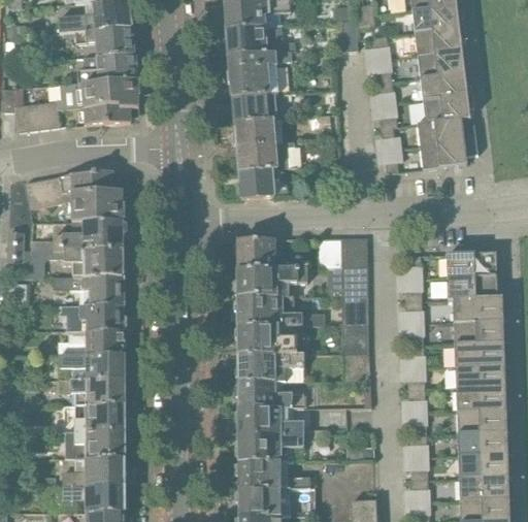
[(133,25),(129,0),(103,0),(86,2),(87,14),(59,17),(60,32),(75,31),(133,25)]
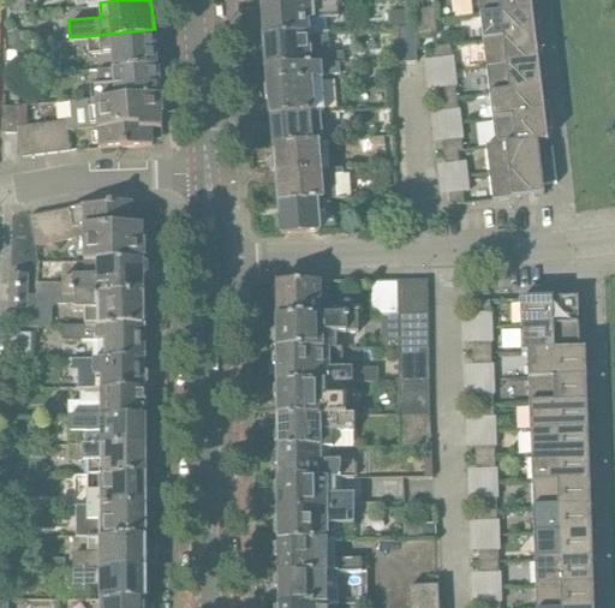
[(266,34),(310,30),(309,15),(339,12),(338,0),(276,0),(263,1),(266,34)]
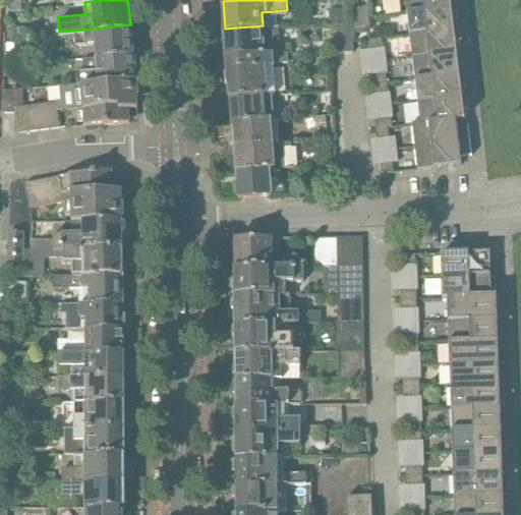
[(406,0),(407,8),(451,2),(451,0),(406,0)]
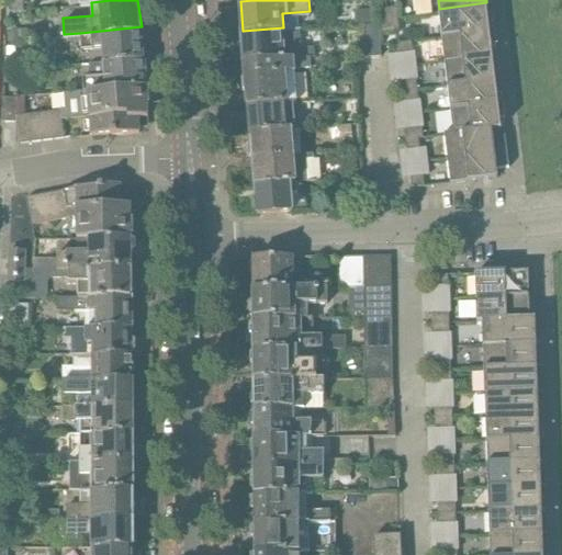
[(381,17),(398,14),(396,2),(378,4),(379,17),(381,17)]
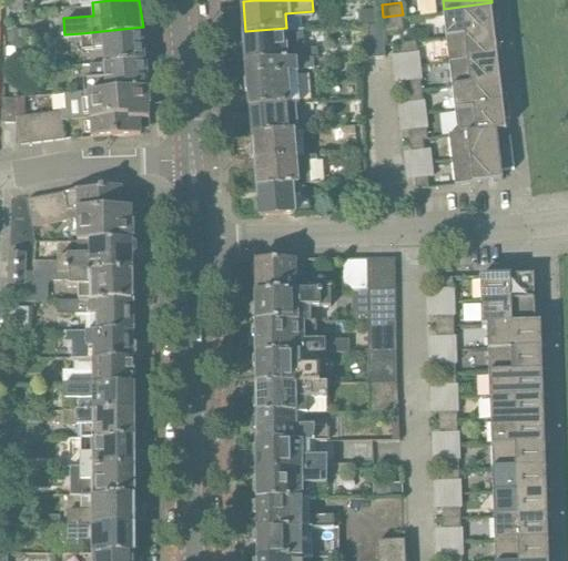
[(446,33),(495,27),(494,19),(498,19),(497,2),(492,2),(444,9),(446,33)]
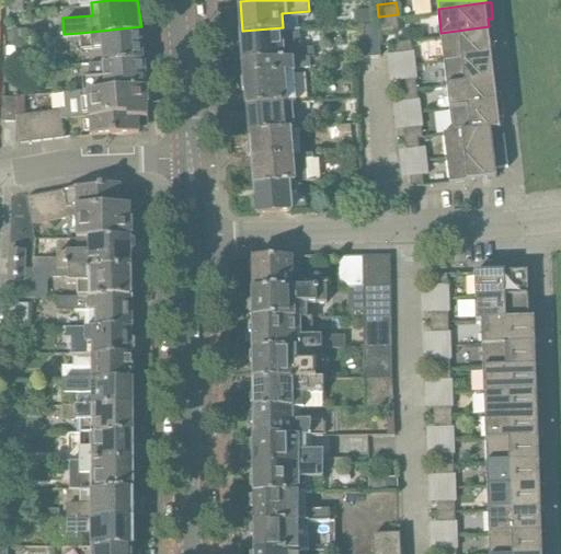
[(354,4),(355,20),(374,19),(373,3),(354,4)]
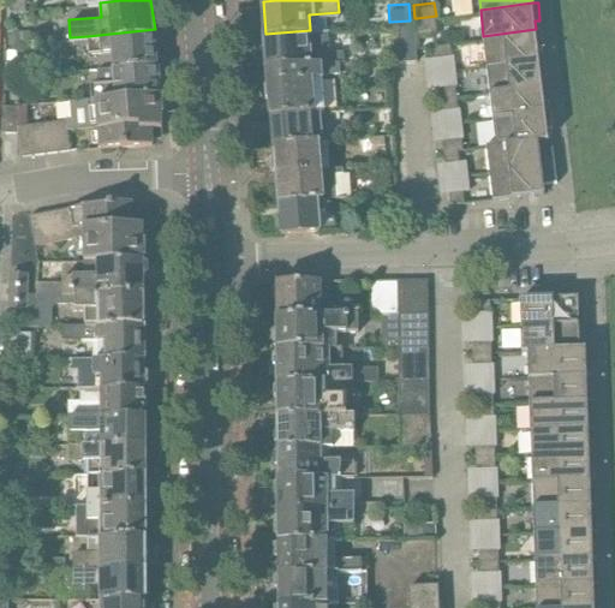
[(437,25),(436,16),(417,18),(417,31),(437,29),(437,25)]
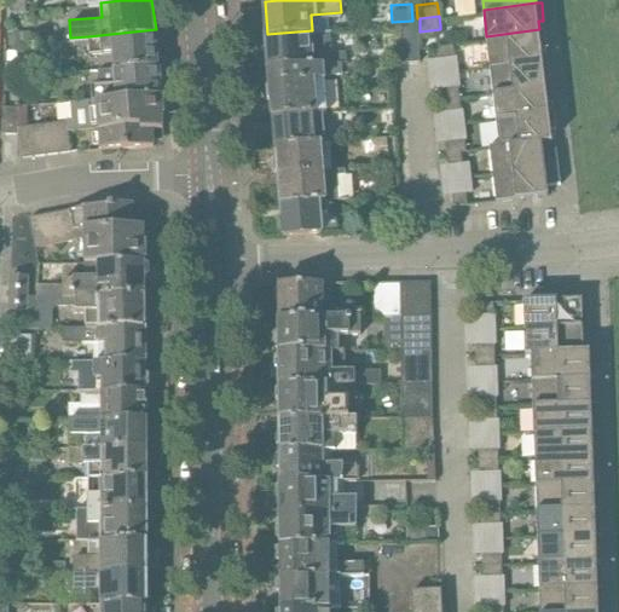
[(398,23),(399,57),(417,56),(416,22),(398,23)]
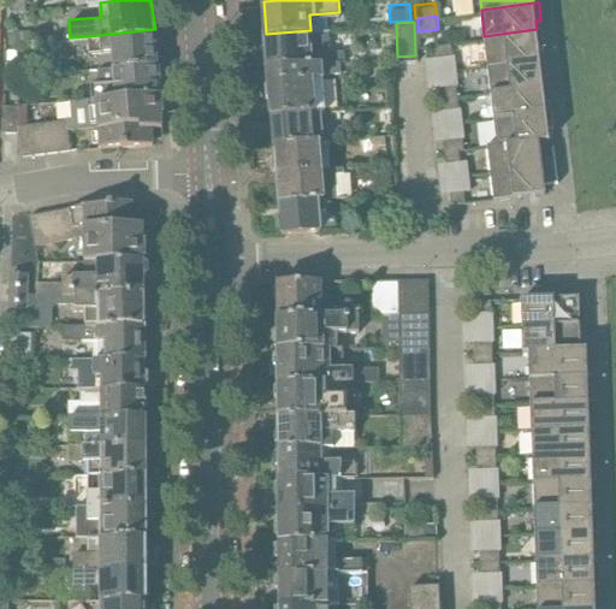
[(113,64),(158,60),(155,29),(88,36),(89,51),(112,48),(113,64)]
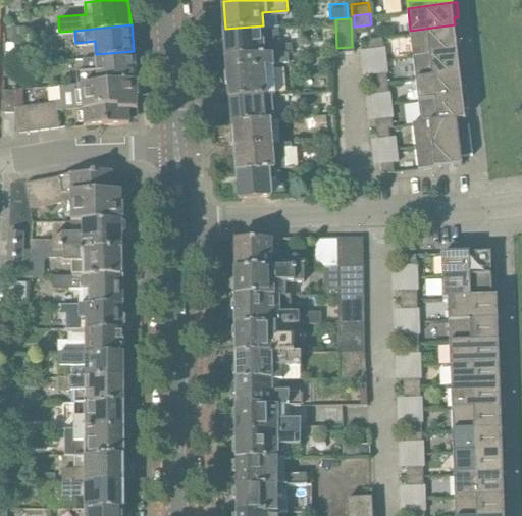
[(413,52),(457,47),(456,40),(461,39),(459,24),(455,24),(410,31),(413,52)]
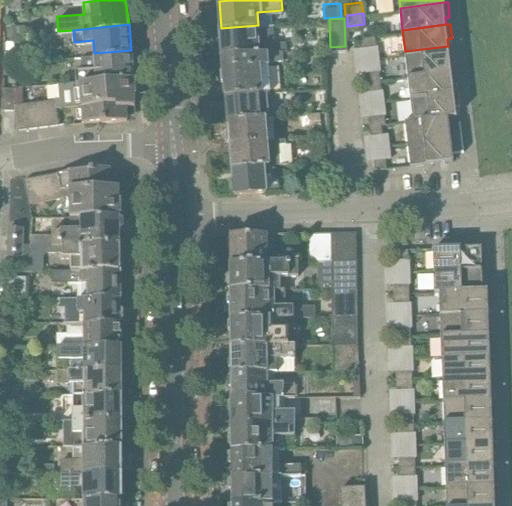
[(223,54),(284,49),(286,49),(286,40),(275,41),(274,36),(259,37),(258,25),(221,28),(223,54)]
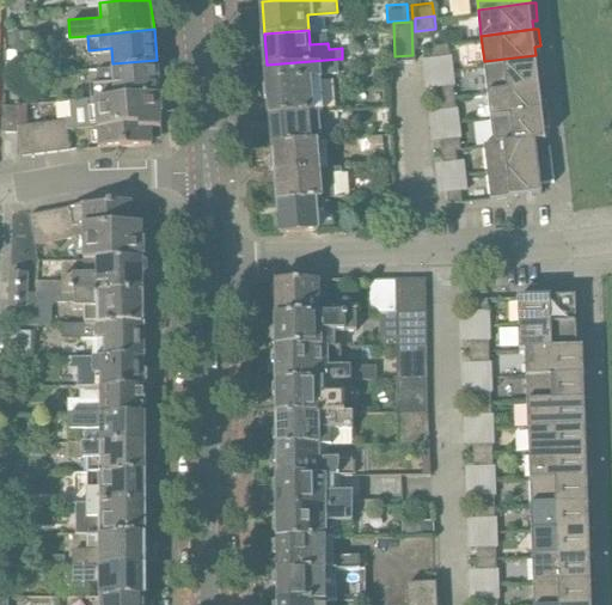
[(450,50),(448,40),(429,42),(430,53),(430,55),(451,53),(450,50)]
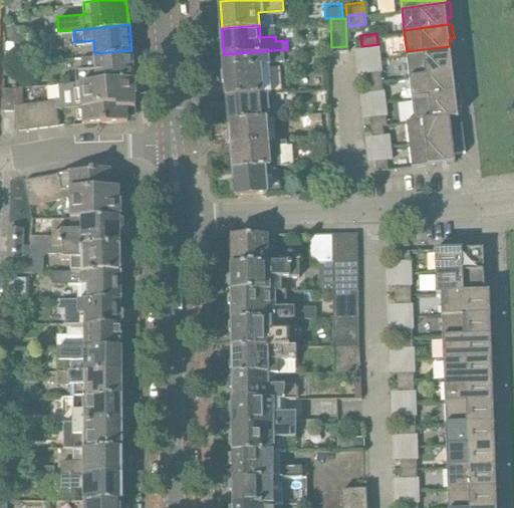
[(410,73),(453,68),(452,61),(457,60),(455,46),(450,46),(407,51),(410,73)]
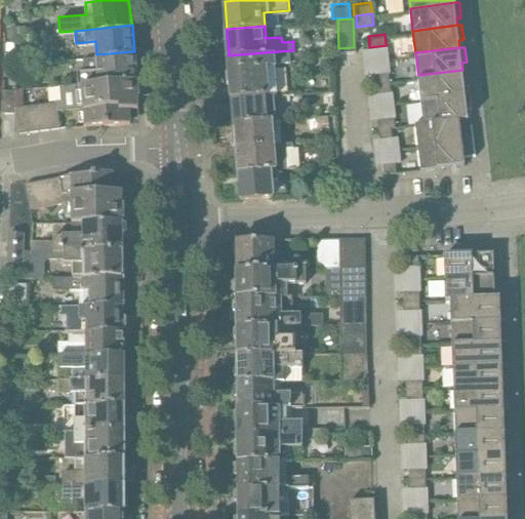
[(232,97),(274,93),(277,92),(275,65),(276,65),(276,61),(284,60),(284,62),(291,61),(291,50),(229,55),(232,97)]
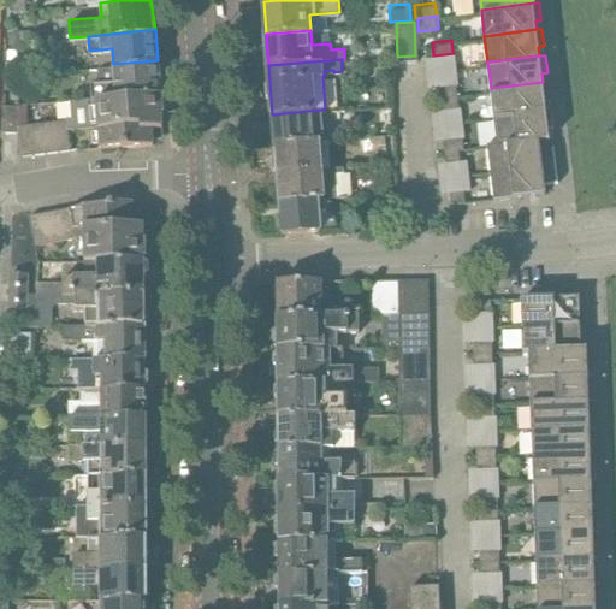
[(96,96),(160,90),(158,60),(113,64),(88,66),(92,98),(96,96)]
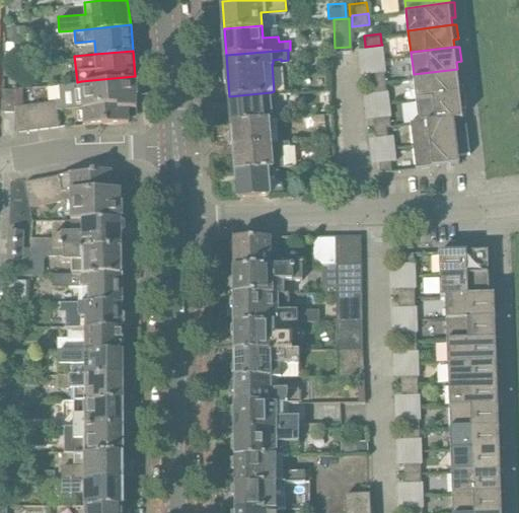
[(4,75),(12,75),(13,61),(4,61),(4,75)]
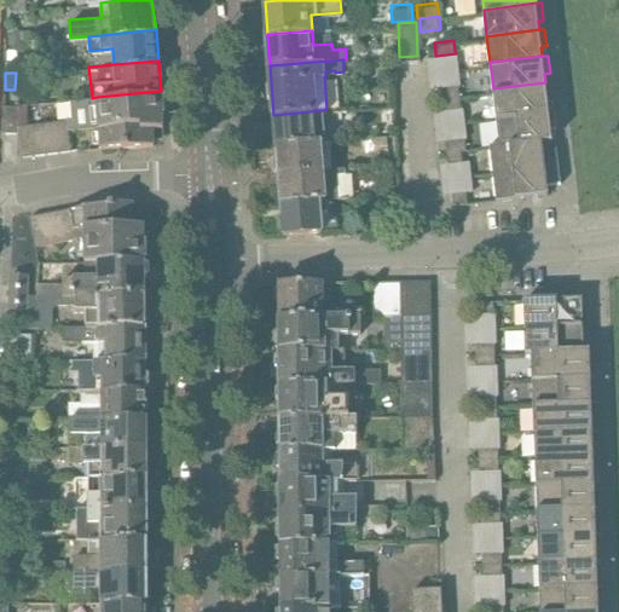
[(440,96),(460,93),(458,84),(460,84),(458,80),(439,82),(440,96)]
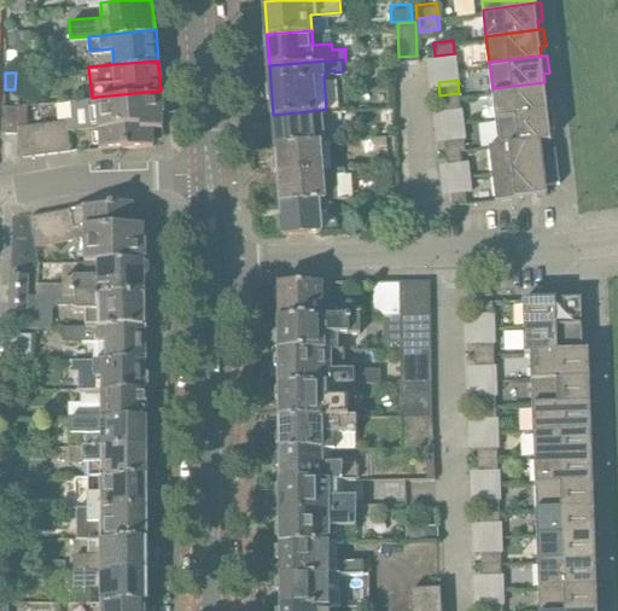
[(495,115),(547,109),(547,100),(552,99),(551,82),(544,82),(493,88),(495,115)]
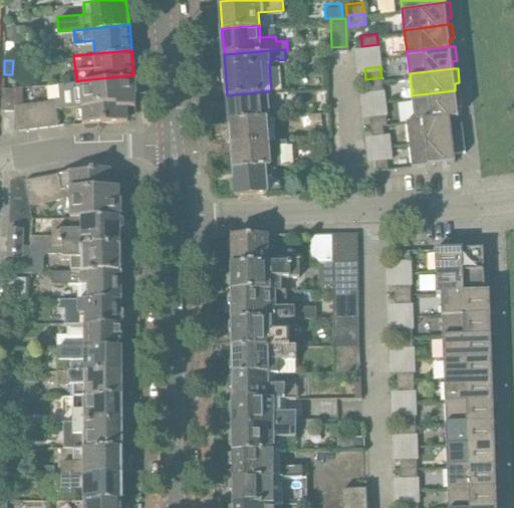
[(83,116),(83,119),(102,118),(102,119),(127,117),(126,103),(136,103),(135,91),(137,90),(136,78),(134,78),(134,75),(80,80),(82,106),(76,106),(77,116),(83,116)]
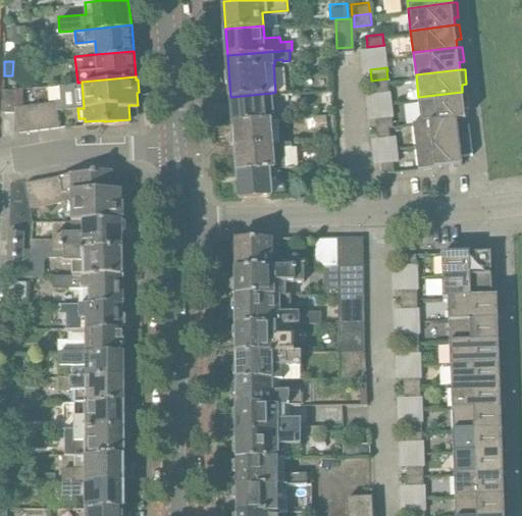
[(389,87),(388,87),(387,79),(371,81),(372,89),(372,92),(389,90),(389,87)]
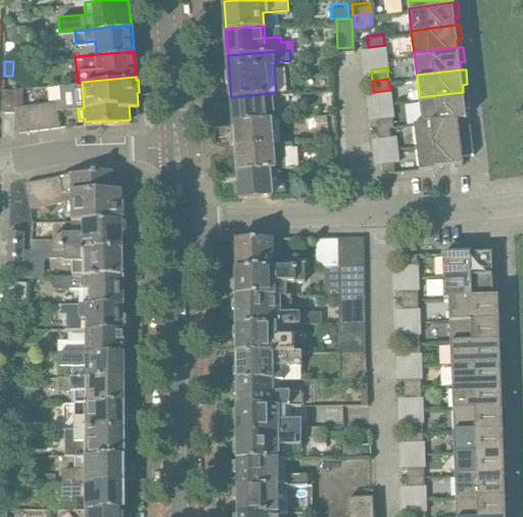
[(15,110),(16,104),(16,87),(3,87),(2,109),(15,110)]
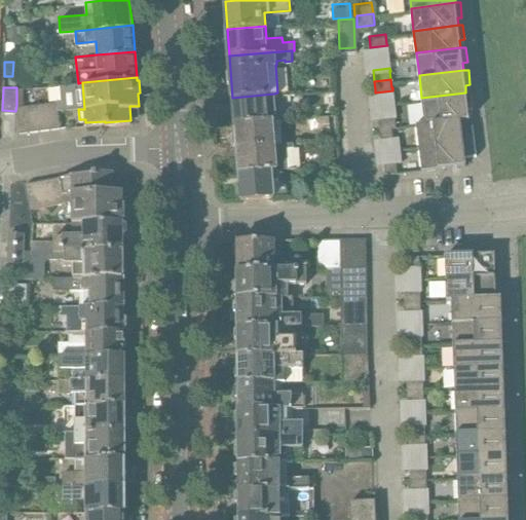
[(424,120),(460,117),(468,116),(467,108),(473,107),(471,91),(465,93),(421,98),(424,120)]
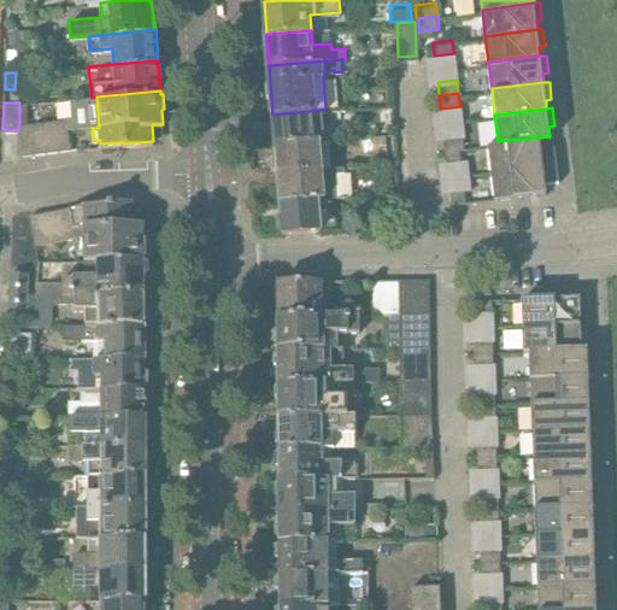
[(275,142),(324,138),(322,110),(272,115),(275,142)]
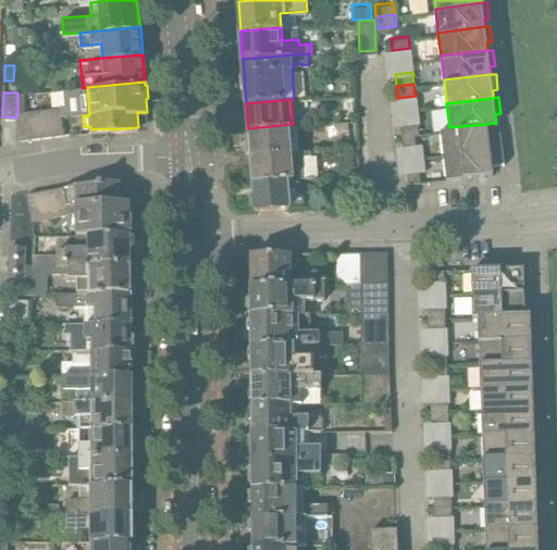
[(52,134),(64,133),(60,105),(48,107),(52,134)]
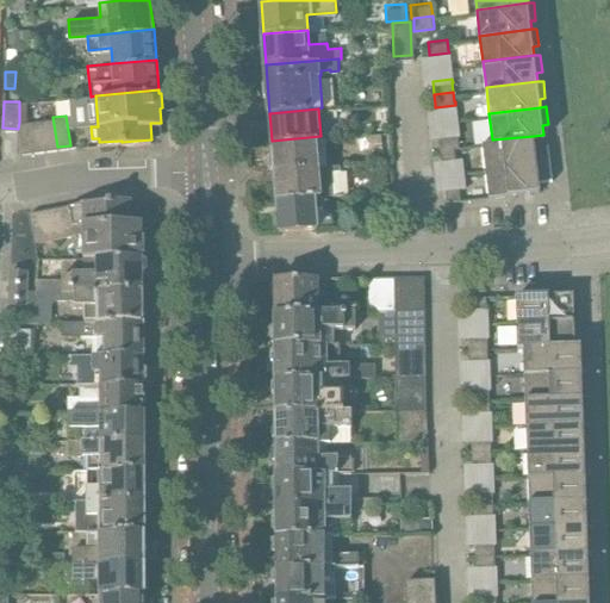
[(43,149),(57,147),(53,117),(39,118),(43,149)]
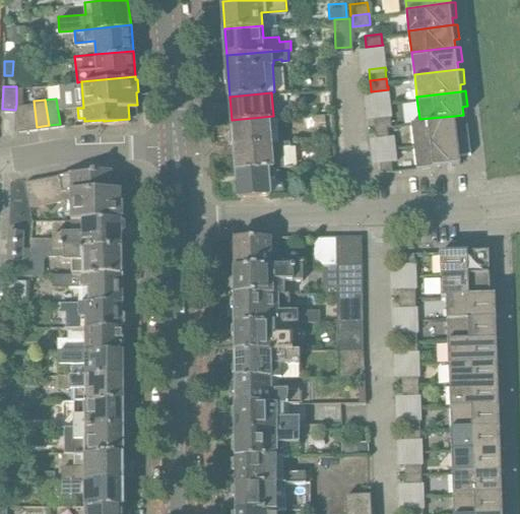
[(25,128),(37,127),(34,101),(22,103),(25,128)]
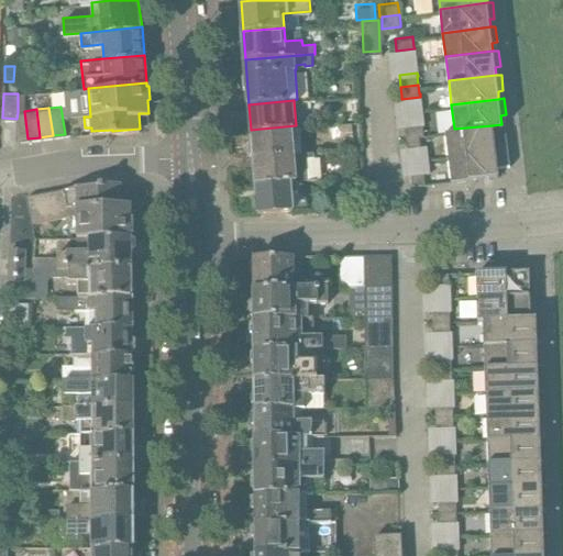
[(15,141),(28,139),(24,111),(18,112),(17,119),(15,141)]
